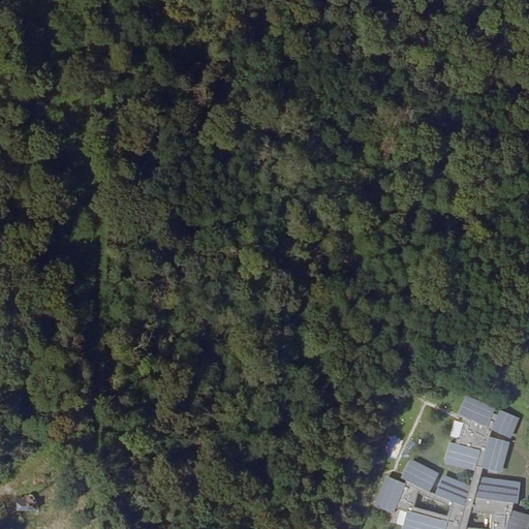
[(355,218),(353,225),(360,227),(363,220),(355,218)]
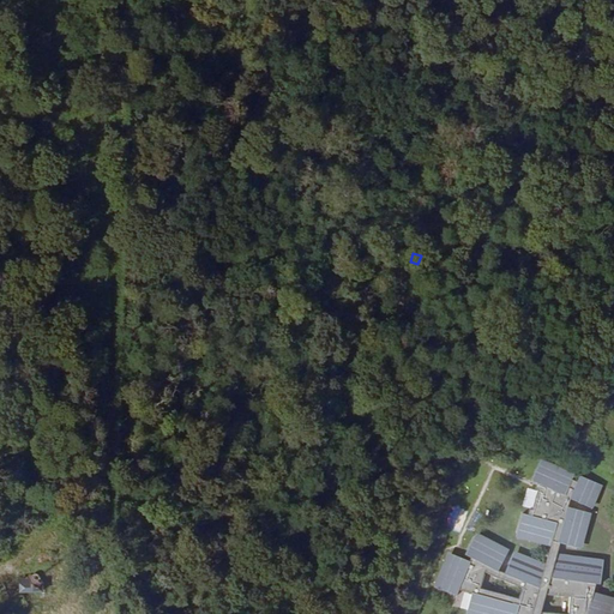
[(585,439),(578,455),(589,459),(596,445),(585,439)]
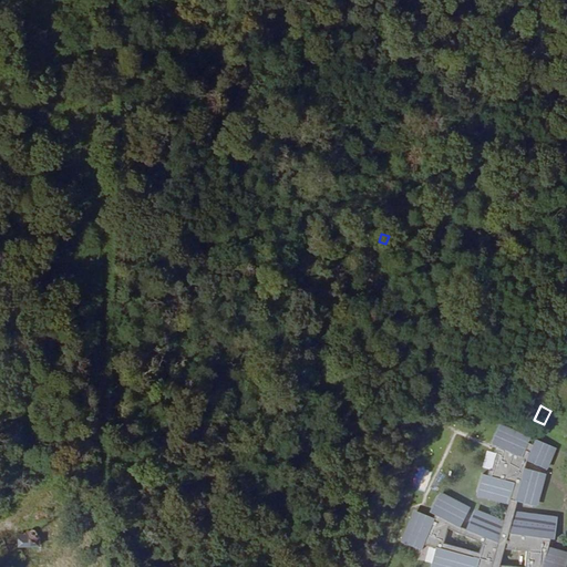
[(496,424),(487,442),(518,456),(526,440),(527,437),(521,430),(517,432),(511,424),(507,428),(500,420),(496,424)]
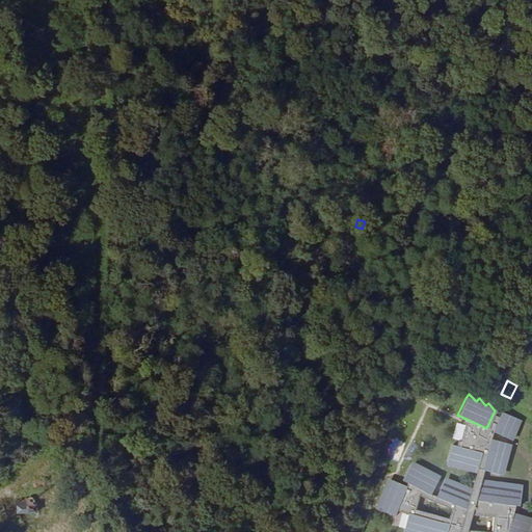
[(498,415),(491,429),(495,430),(509,436),(516,429),(514,426),(523,419),(501,408),(498,415)]
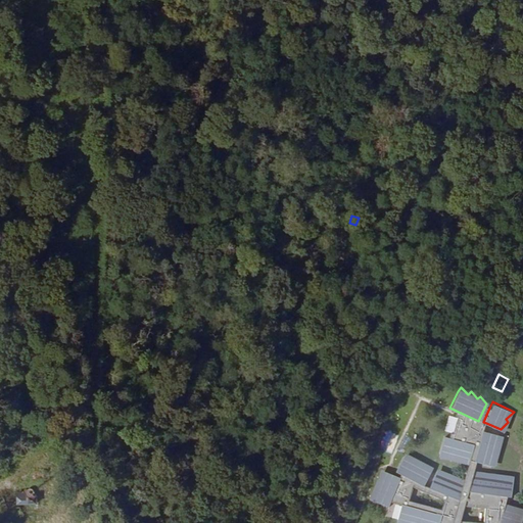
[(486,423),(483,422),(489,408),(485,406),(478,421),(449,408),(448,411),(432,408),(428,409),(430,419),(426,419),(428,429),(424,430),(426,440),(442,444),(442,446),(458,455),(462,434),(475,437),(482,438),(485,429),(486,423)]
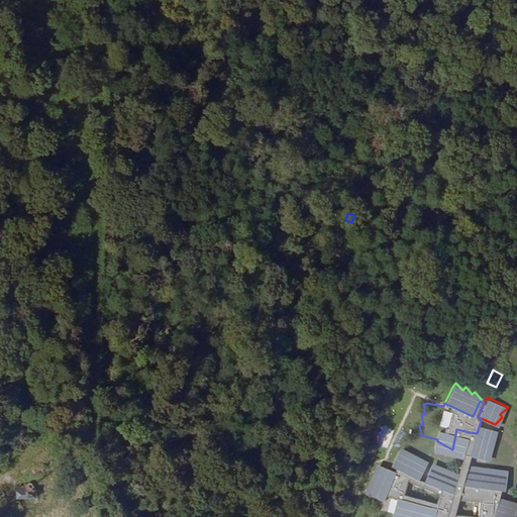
[(499,426),(508,407),(500,414),(502,417),(495,424),(499,426)]
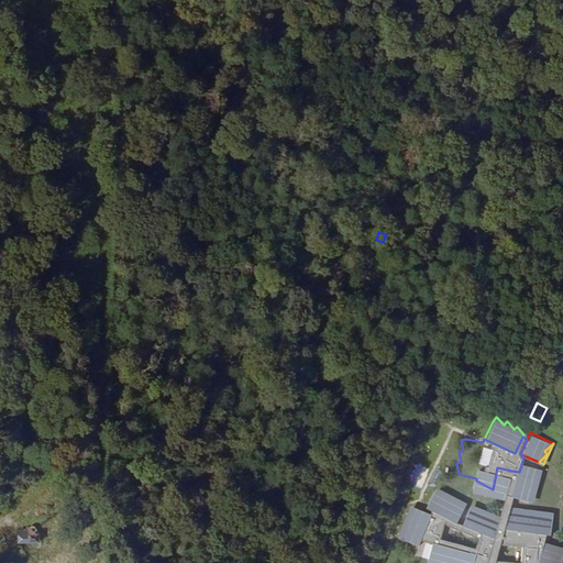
[(539,466),(522,462),(519,472),(512,495),(530,499),(537,492),(532,488),(539,481),(536,477),(542,470),(539,466)]
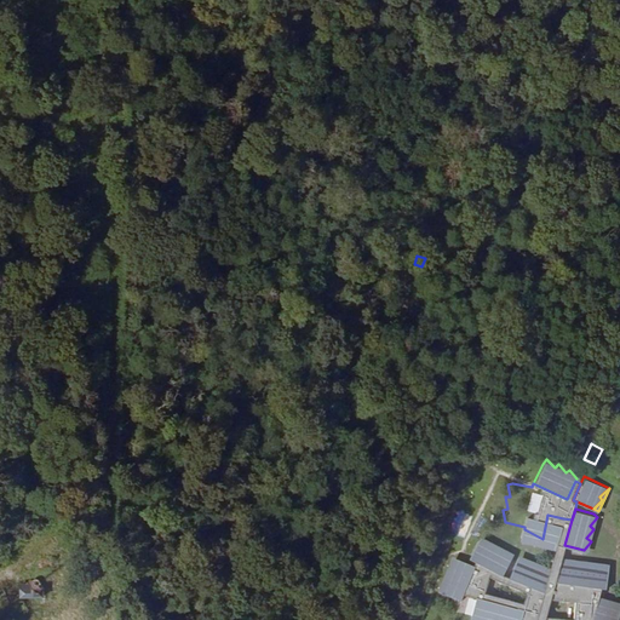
[(572,520),(563,518),(550,563),(550,566),(544,561),(540,563),(533,556),(529,558),(522,551),(517,555),(510,574),(501,572),(510,555),(504,545),(499,547),(493,539),(488,543),(483,533),(477,537),(468,556),(471,557),(470,561),(492,575),(527,591),(550,602),(561,560),(562,556),(564,545),(572,520)]
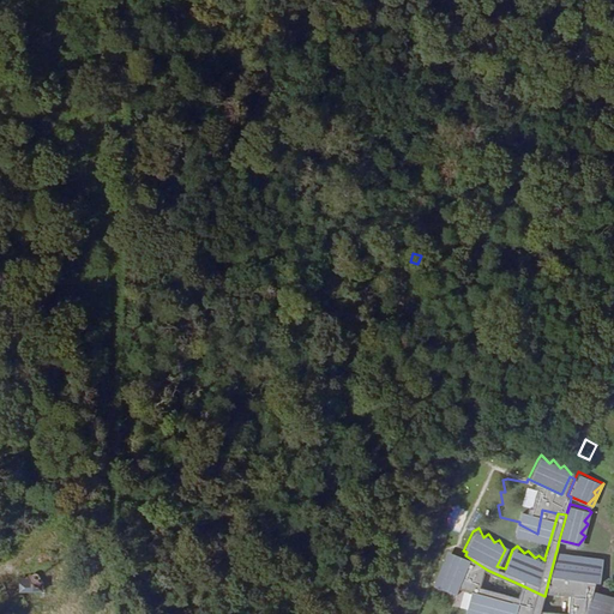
[(461,587),(465,555),(447,549),(433,585),(453,594),(457,585),(461,588),(461,587)]
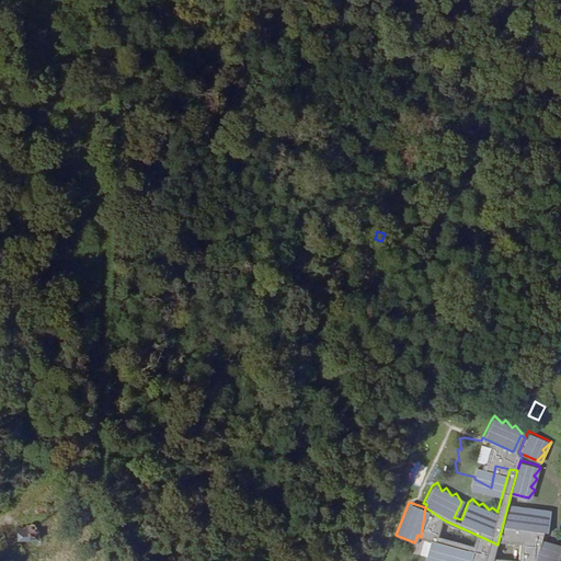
[(514,503),(507,506),(497,545),(518,545),(517,559),(494,557),(488,560),(534,560),(544,527),(540,526),(540,508),(538,504),(528,508),(526,504),(516,508),(514,503)]
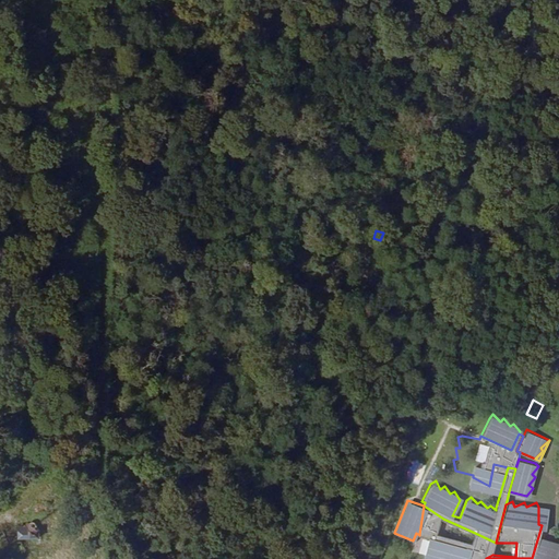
[(419,535),(411,551),(423,554),(421,558),(432,558),(439,547),(443,548),(441,558),(486,558),(492,555),(496,543),(475,533),(472,539),(461,539),(454,537),(448,534),(441,530),(443,519),(424,506),(419,534),(419,535)]
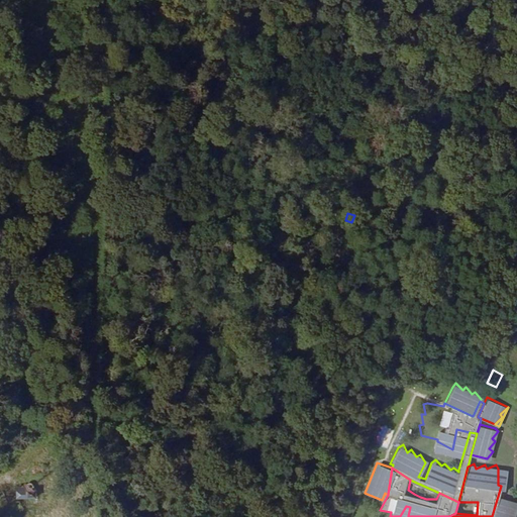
[(32,485),(16,485),(16,499),(33,498),(32,485)]
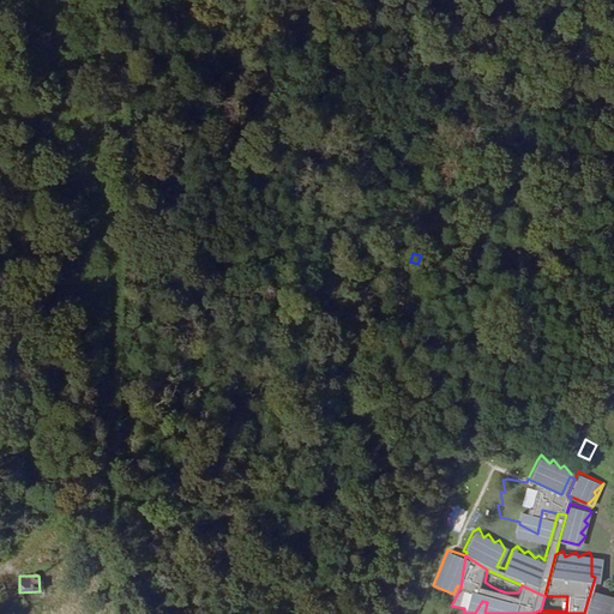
[(613,582),(595,577),(584,613),(608,613),(613,609),(609,607),(613,600),(613,596),(613,595),(613,593),(613,582)]
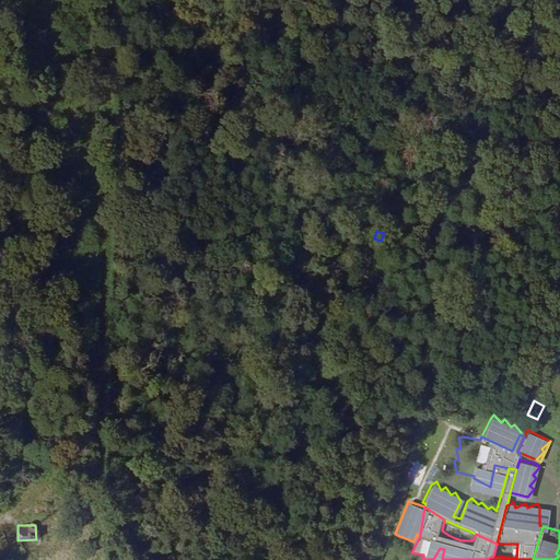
[(18,559),(22,559),(25,543),(15,541),(13,559),(18,559)]
